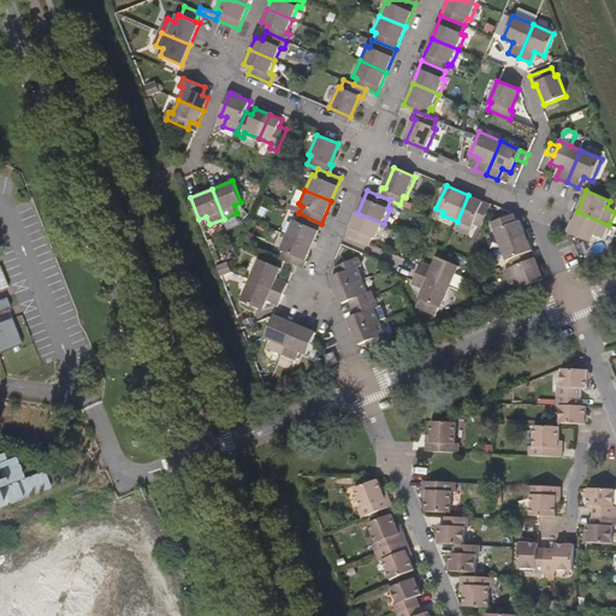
[(481,229),(491,206),(468,195),(457,221),(472,227),(473,225),(481,229)]
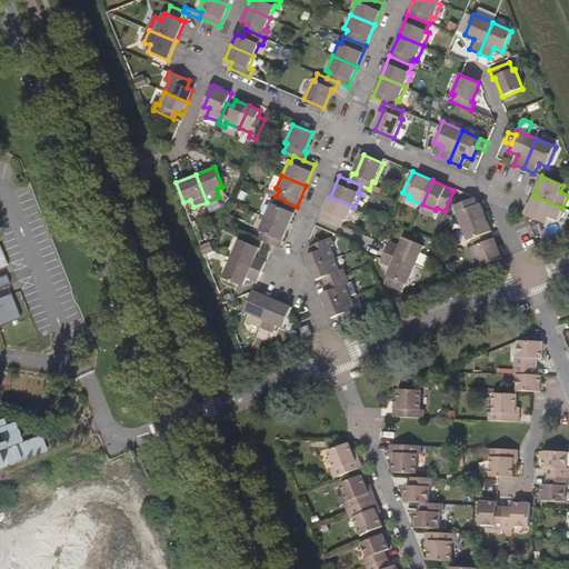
[(562,208),(533,196),(526,215),(527,216),(547,223),(550,217),(558,219),(562,208)]
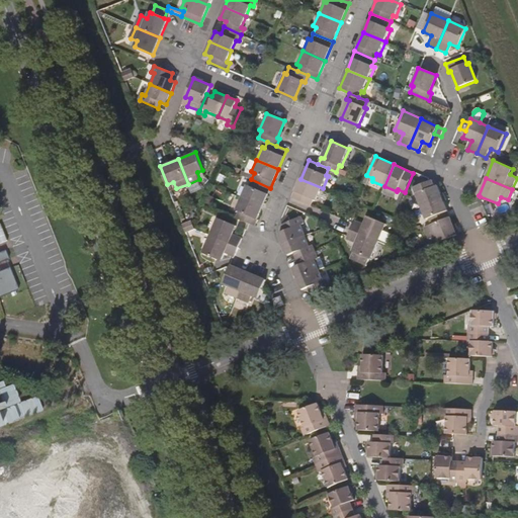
[(241,196),(263,206),(270,188),(251,179),(249,185),(246,184),(241,196)]
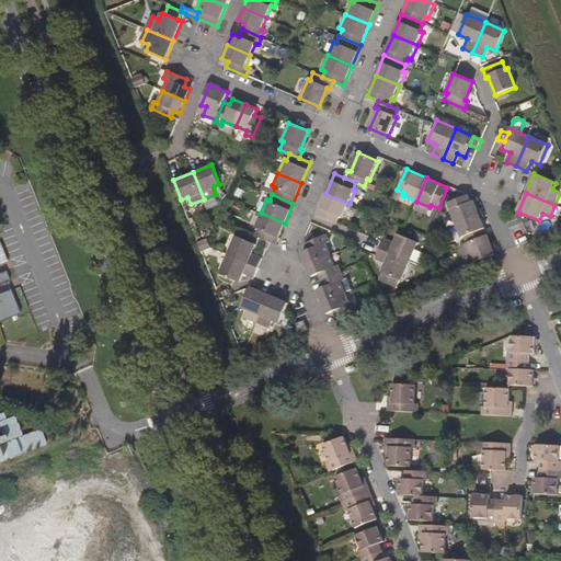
[(350,204),(325,194),(317,214),(338,224),(341,216),(344,217),(350,204)]
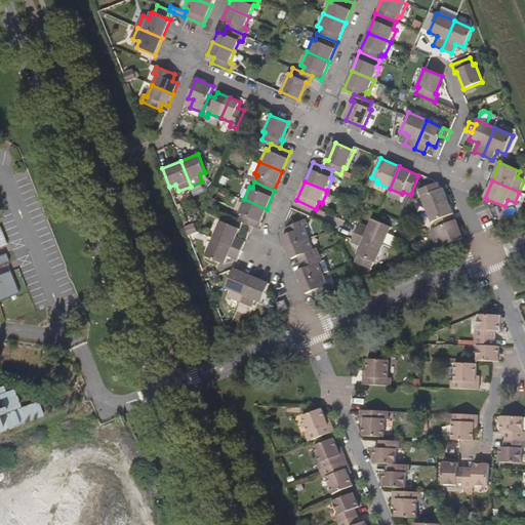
[(439,183),(437,184),(417,190),(426,209),(448,201),(443,188),(441,189),(439,183)]
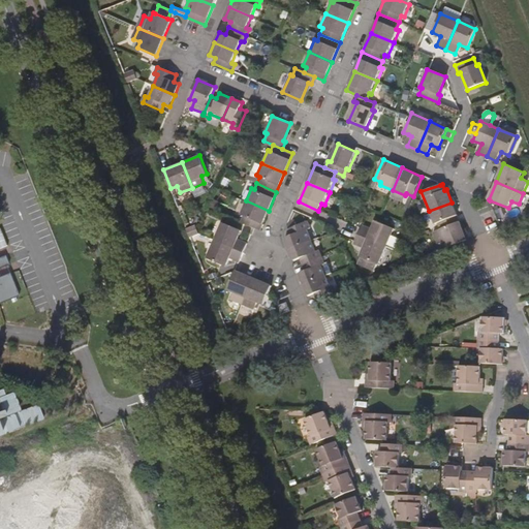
[(241,221),(254,227),(260,229),(269,211),(246,200),(241,213),(243,214),(241,221)]
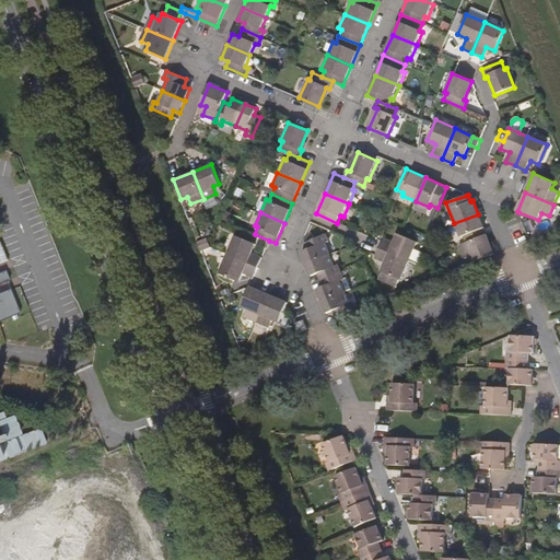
[(465,244),(487,235),(478,214),(454,223),(459,237),(462,236),(465,244)]
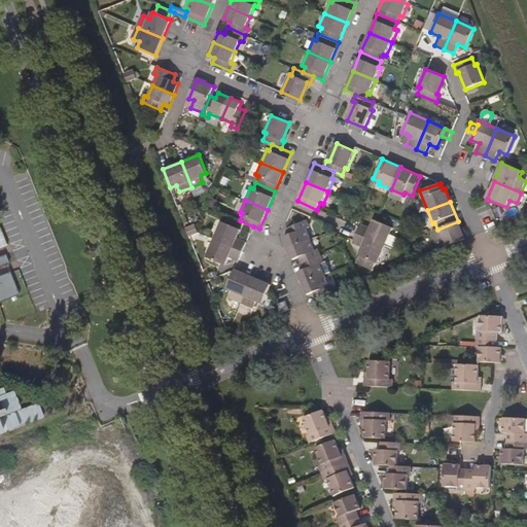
[(357,233),(385,245),(392,227),(374,219),(370,227),(361,224),(357,233)]
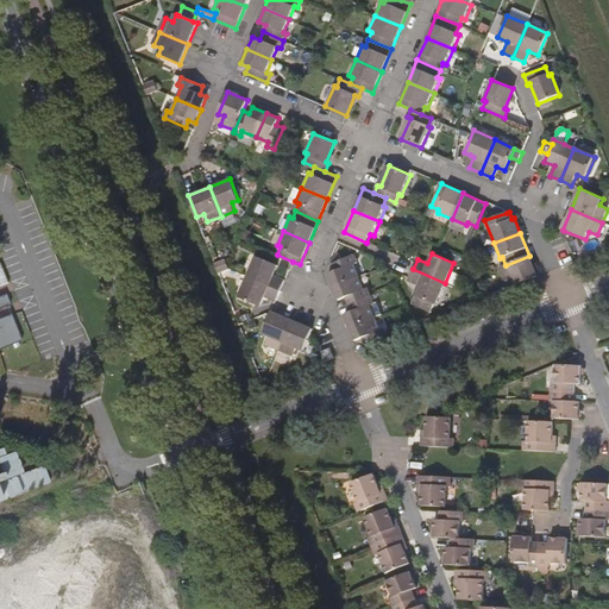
[(331,259),(332,264),(336,271),(328,274),(334,287),(358,276),(353,264),(357,262),(353,255),(341,259),(340,256),(331,259)]
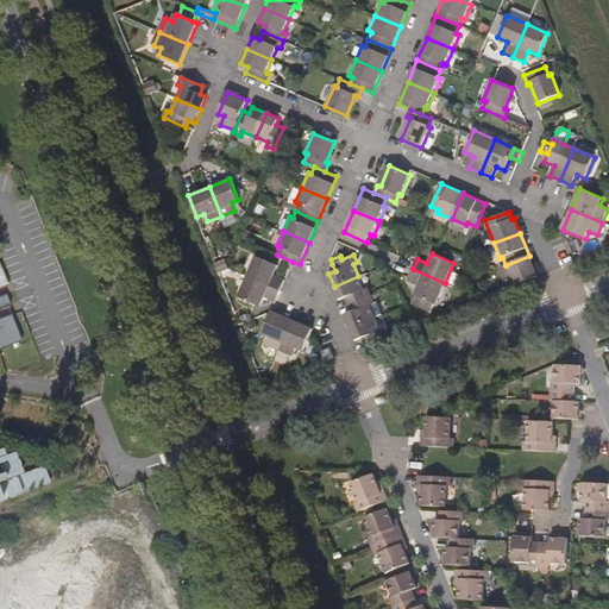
[(516,286),(538,276),(529,256),(506,265),(500,268),(504,281),(513,277),(516,286)]
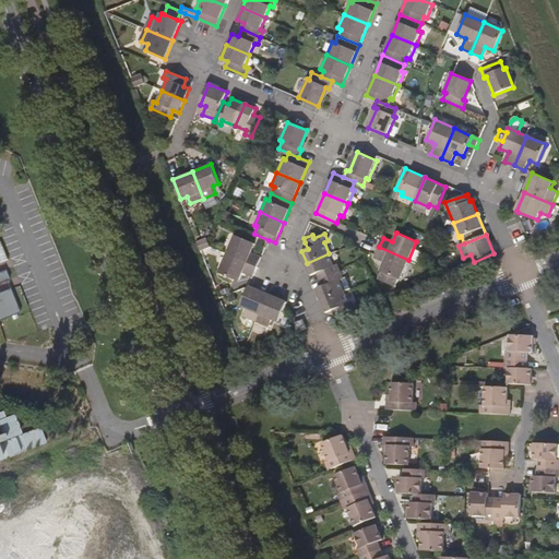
[(258,268),(262,258),(251,253),(256,244),(236,236),(228,254),(258,268)]
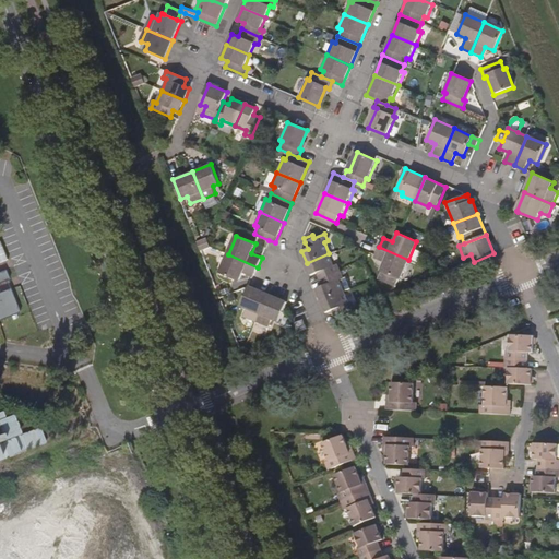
[(2,239),(0,239),(0,262),(10,259),(2,239)]
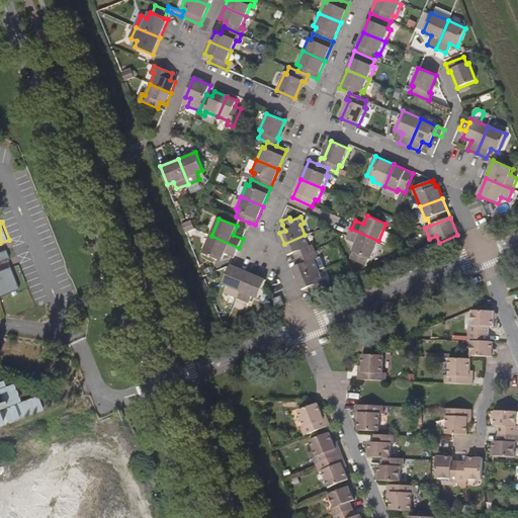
[(378,241),(351,229),(347,239),(355,242),(352,250),(355,251),(351,258),(365,264),(368,257),(370,258),(378,241)]
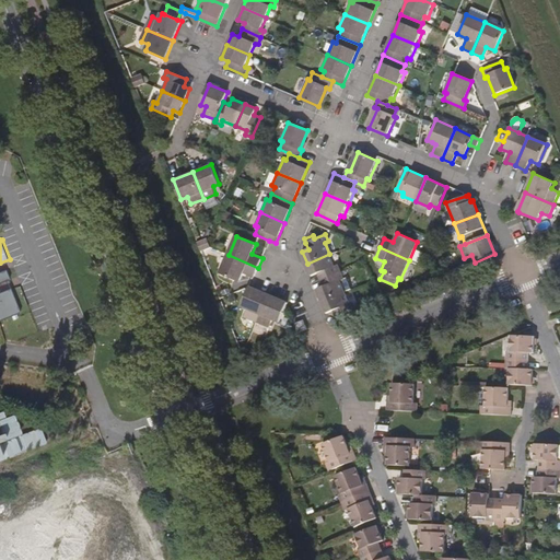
[(321,280),(341,272),(338,265),(335,266),(329,254),(307,264),(312,277),(318,273),(321,280)]
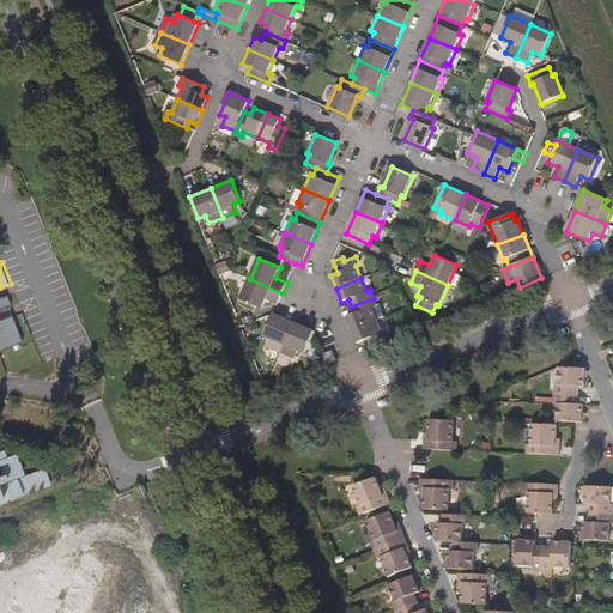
[(278,303),(283,293),(250,279),(241,299),(262,309),(267,299),(278,303)]
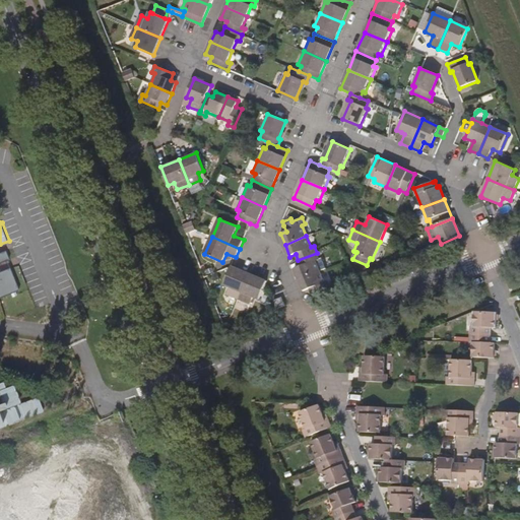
[(0,262),(11,258),(7,250),(0,252),(0,262)]
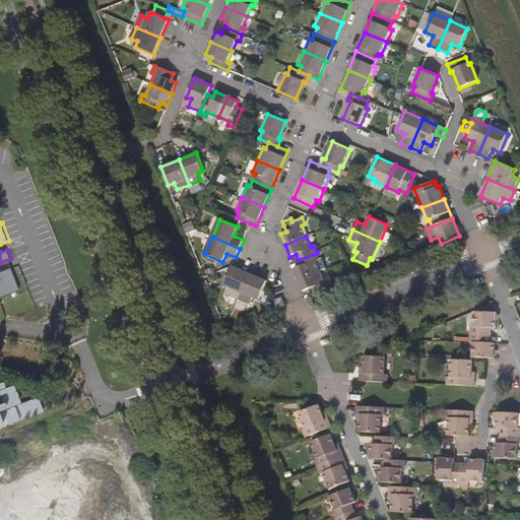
[(300,279),(321,270),(326,269),(322,258),(319,258),(317,253),(298,260),(301,266),(295,268),(300,279)]
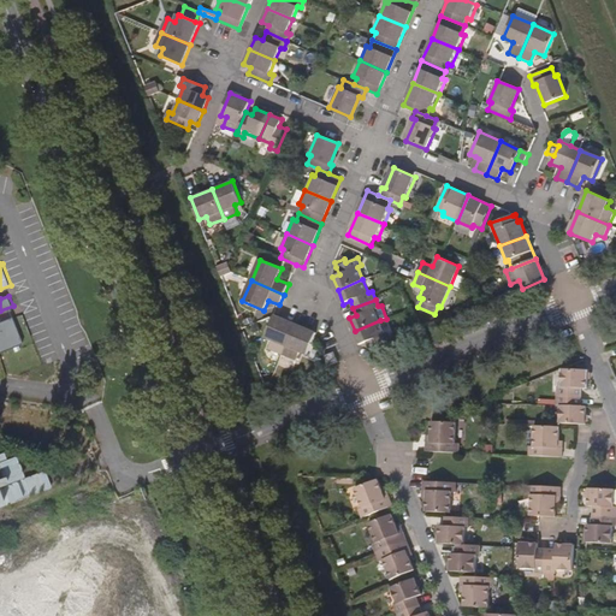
[(283,354),(296,324),(274,314),(266,337),(273,341),(270,348),(283,354)]
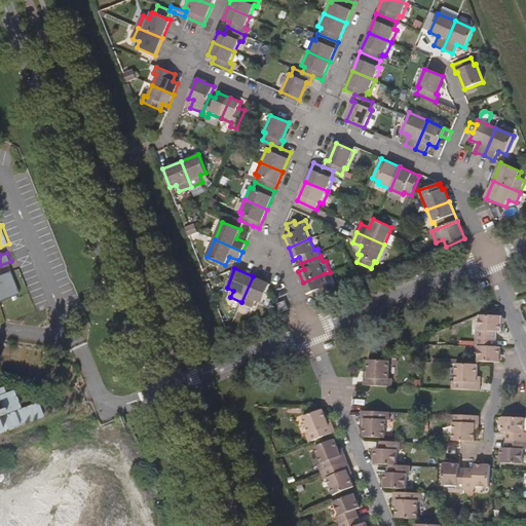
[(0,300),(22,293),(12,270),(0,274),(0,300)]
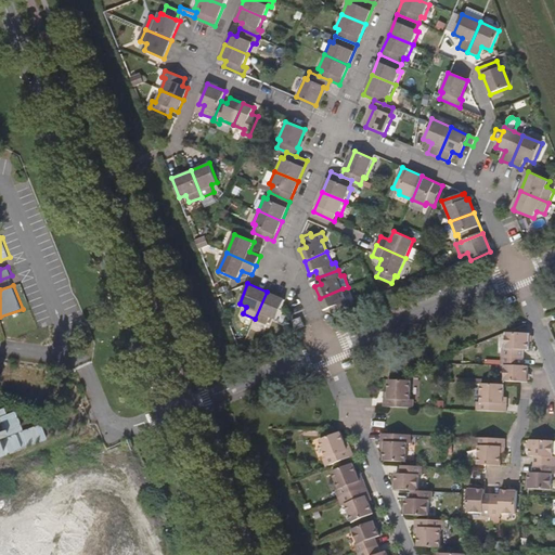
[(333,314),(353,307),(350,300),(347,301),(343,288),(320,298),(324,310),(331,308),(333,314)]
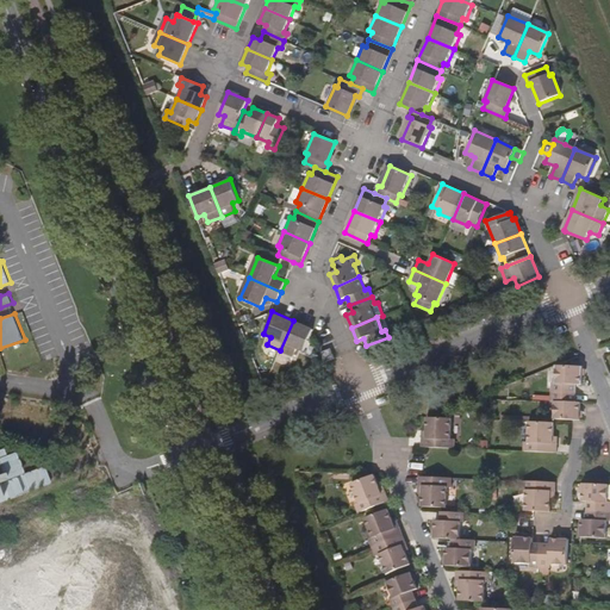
[(313,329),(293,321),(280,350),(296,356),(298,349),(304,352),(313,330),(313,329)]
